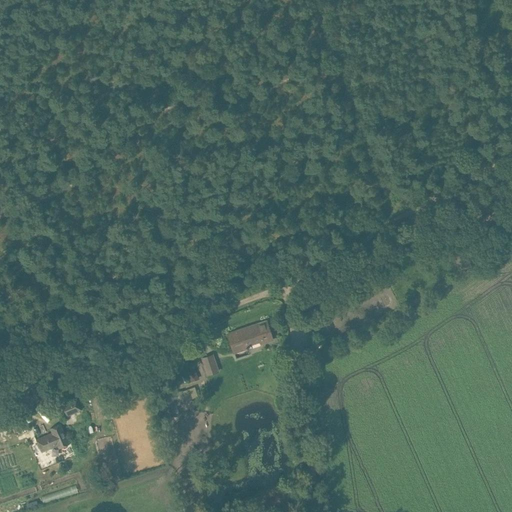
[(262,344),(263,343),(273,340),(266,321),(227,334),(234,353),(248,348),(247,346),(261,341),(262,344)]
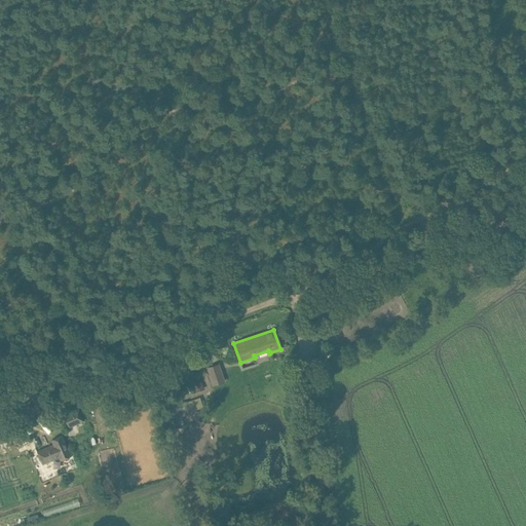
[(208,369),(211,378),(213,385),(224,381),(222,374),(219,365),(208,369)]
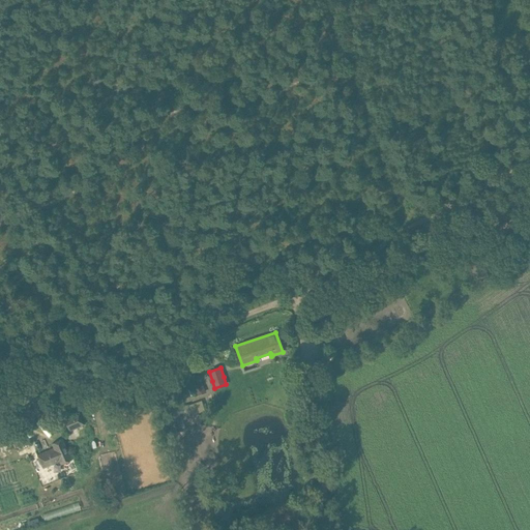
[(179,407),(183,419),(193,416),(192,413),(204,408),(201,401),(188,405),(188,404),(179,407)]
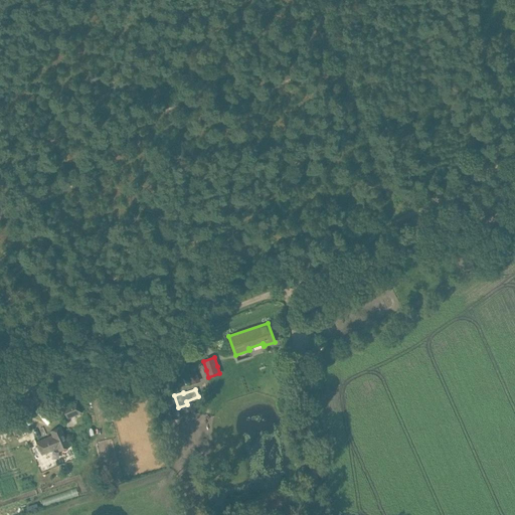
[(82,412),(77,400),(61,407),(66,419),(82,412)]
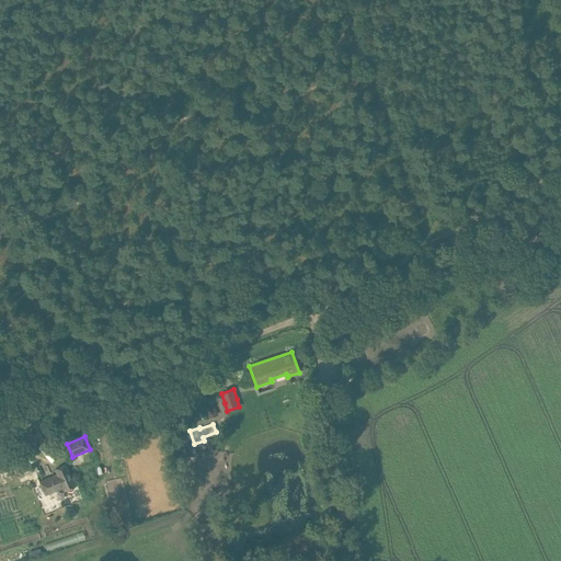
[(20,473),(22,472),(31,469),(25,451),(14,455),(20,473)]
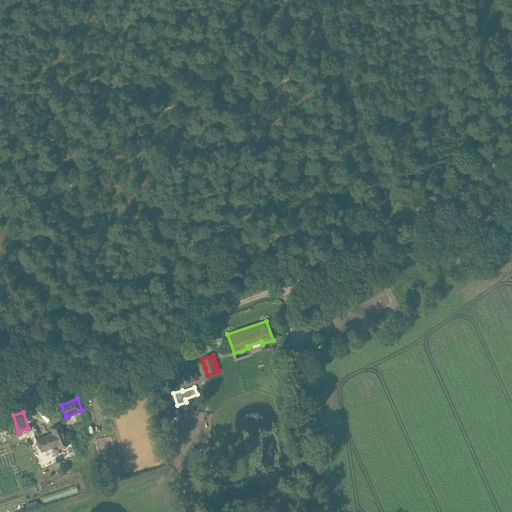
[(59,448),(69,444),(64,433),(60,424),(50,428),(52,432),(36,439),(41,452),(57,445),(59,448)]
